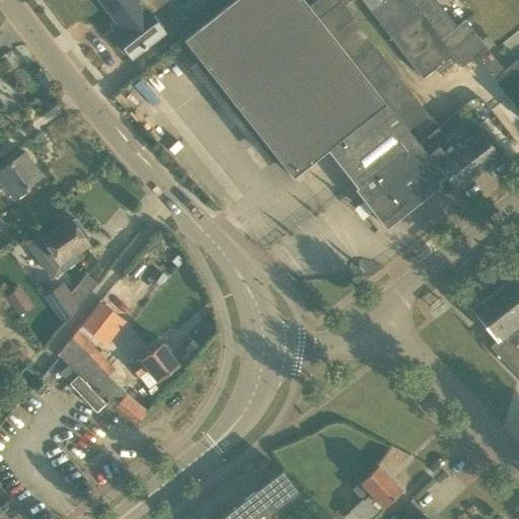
[(100,0),(123,29),(115,35),(132,57),(163,32),(181,18),(166,0),(100,0)]
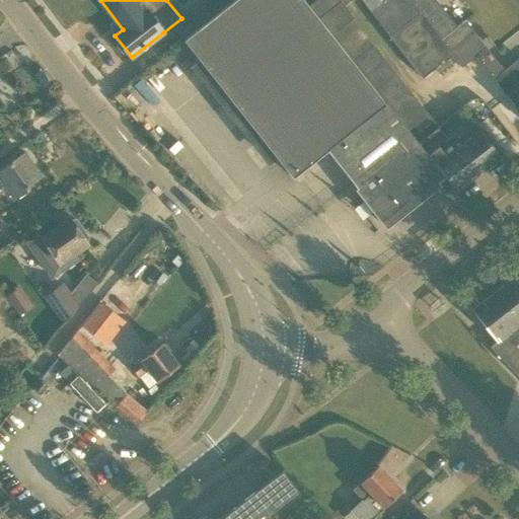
[(232,0),(209,19),(183,39),(292,177),(327,150),(386,102),(369,81),(352,61),(331,35),(308,6),(303,0),(232,0)]
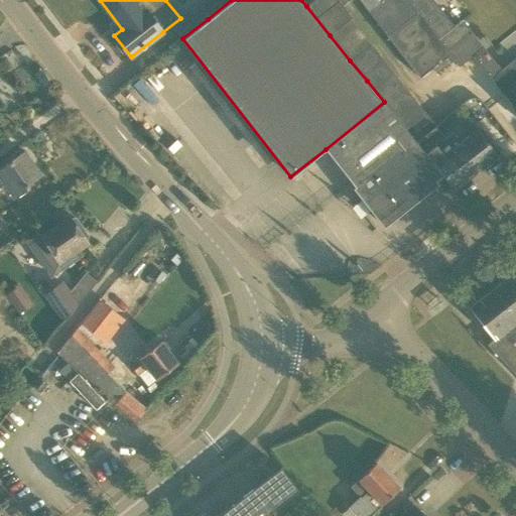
[(208,19),(229,0),(204,0),(197,5),(208,19)]
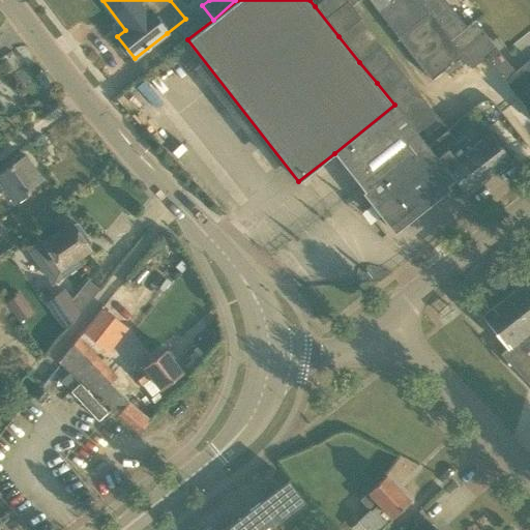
[(321,0),(315,6),(339,36),(359,19),(361,18),(347,0),(321,0)]
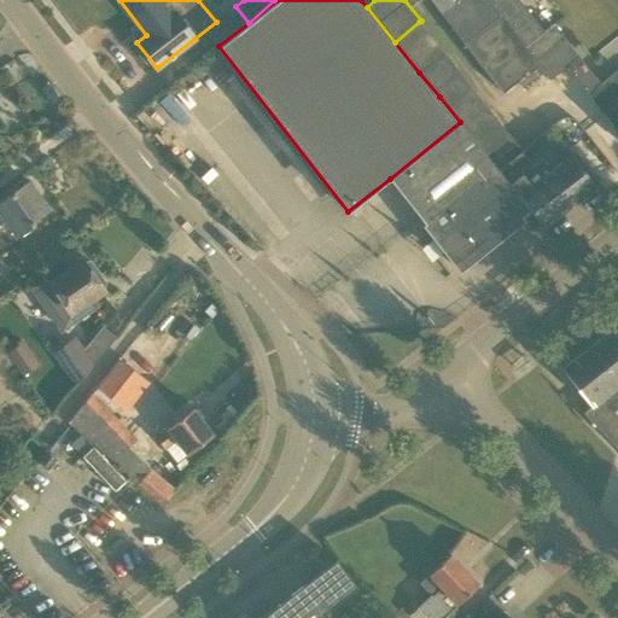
[(523,87),(542,71),(543,70),(488,0),(429,0),(502,92),(518,80),(523,87)]
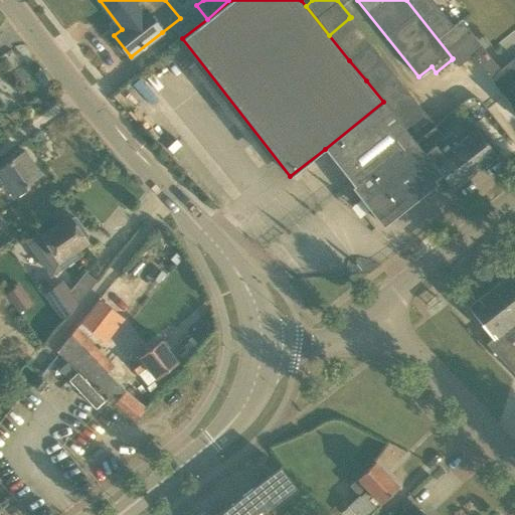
[(406,0),(453,58),(452,59),(458,66),(472,55),(514,110),(514,57),(501,69),(490,56),(462,20),(454,26),(445,14),(437,5),(433,0),(406,0)]
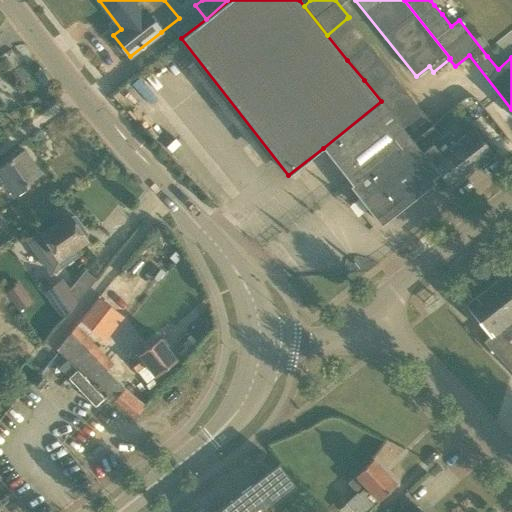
[(367,43),(347,60),(364,80),(384,64),(367,43)]
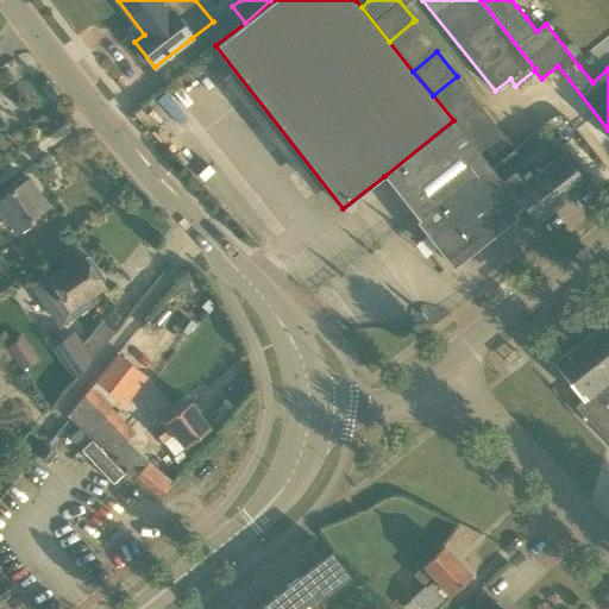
[(512,145),(479,106),(456,125),(488,164),(512,145)]
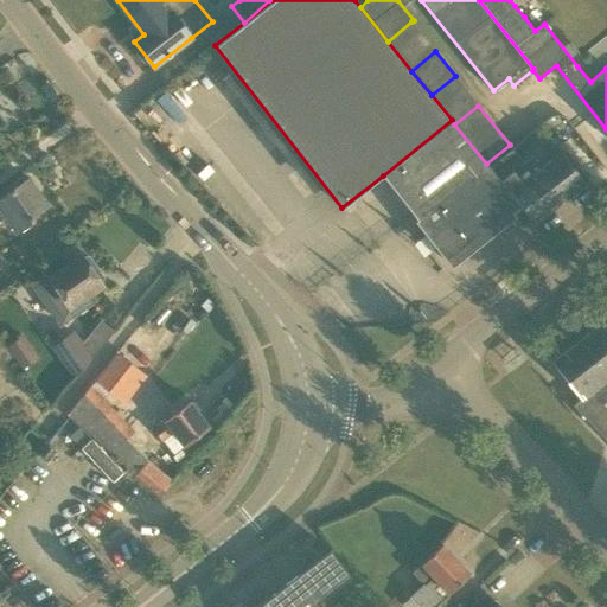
[(383,176),(417,219),(486,164),(454,125),(452,120),(383,176)]
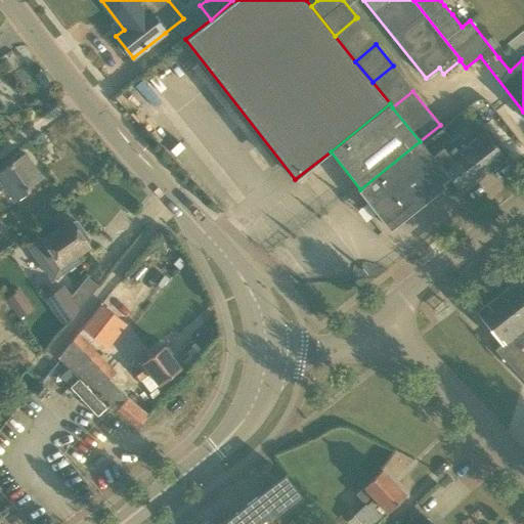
[(440,125),(420,141),(447,176),(461,192),(505,158),(505,157),(506,156),(505,154),(504,156),(484,131),(468,143),(459,132),(451,138),(440,125)]
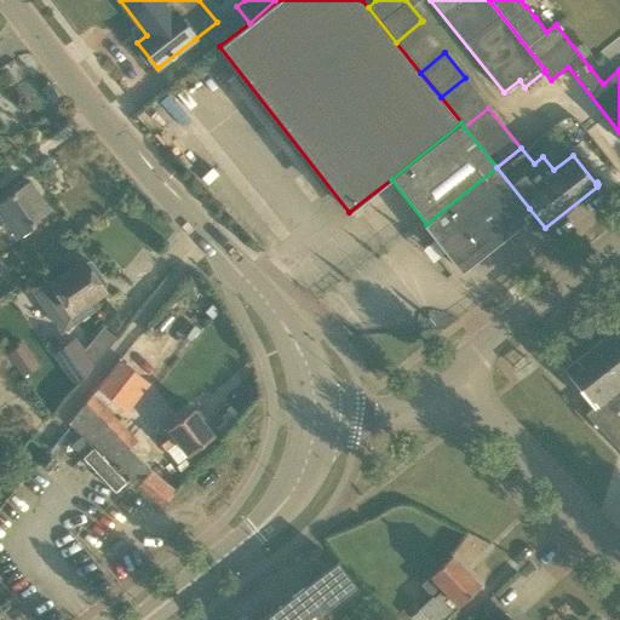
[(522,216),(529,208),(497,167),(426,224),(425,225),(460,271),(524,220),(522,216)]
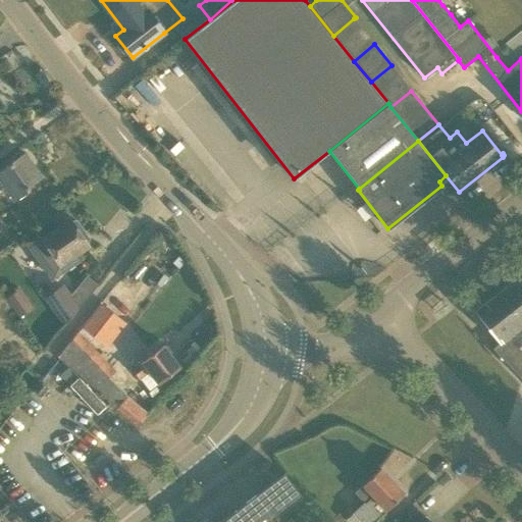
[(40,176),(23,153),(0,168),(0,206),(12,198),(13,199),(30,188),(28,185),(40,176)]
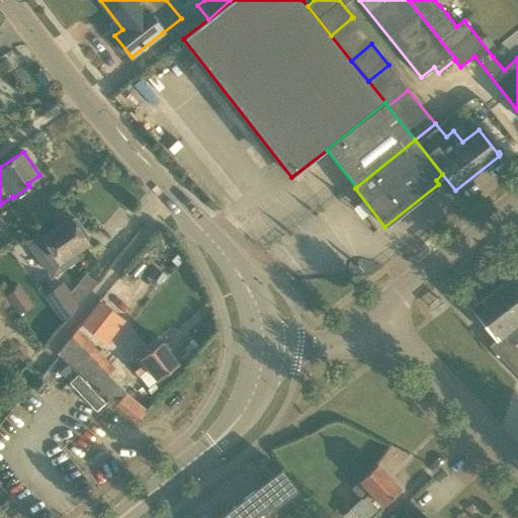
[(86,243),(70,220),(69,219),(45,235),(40,230),(26,239),(52,276),(77,258),(73,252),(86,243)]
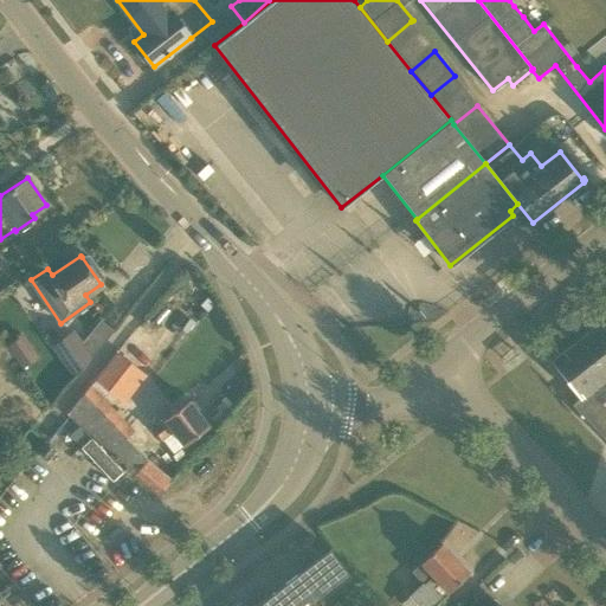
[(605,324),(603,321),(550,361),(579,398),(572,405),(605,440),(605,407),(603,405),(604,404),(603,403),(605,399),(605,324)]
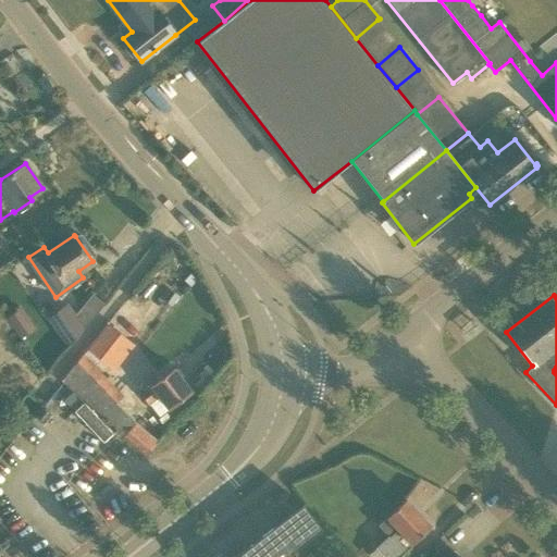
[(83,329),(74,316),(66,305),(48,317),(69,346),(83,329)]
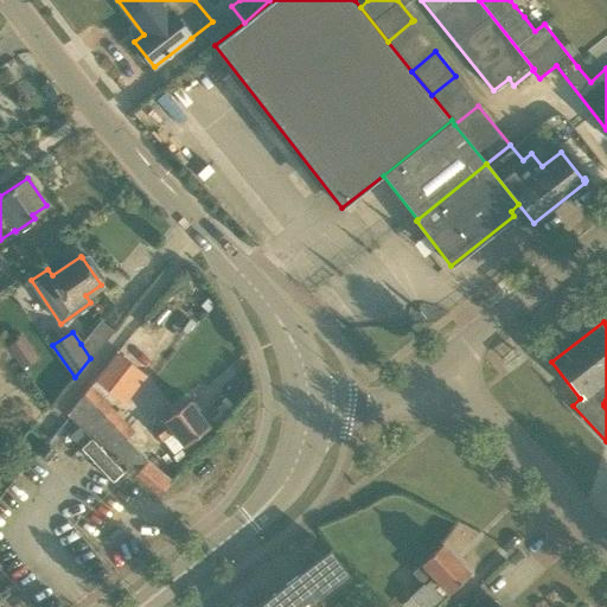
[(0,364),(6,362),(14,356),(0,333),(0,364)]
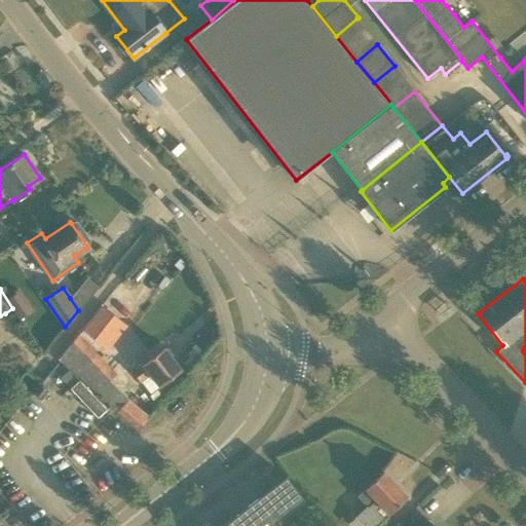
[(19,291),(7,297),(17,315),(28,310),(19,291)]
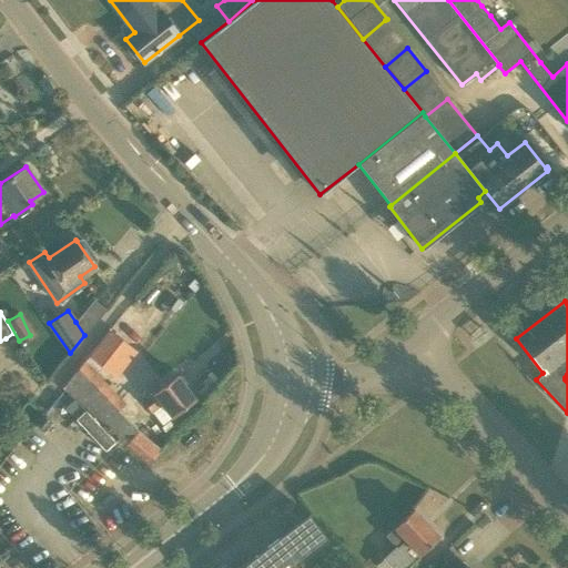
[(111,327),(91,353),(111,369),(132,346),(111,327)]
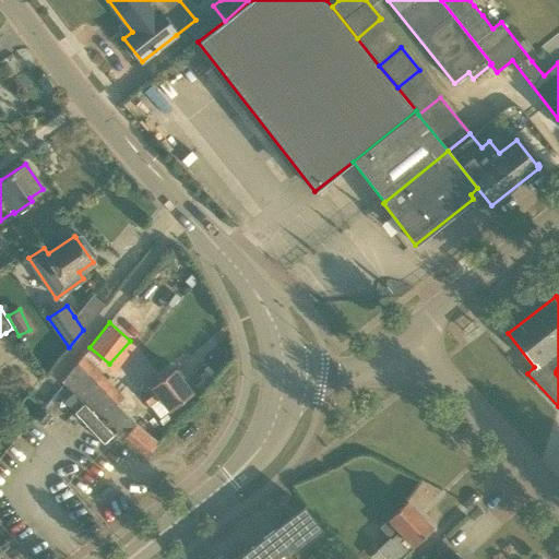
[(125,397),(104,375),(82,356),(61,382),(120,433),(131,443),(149,456),(158,443),(159,442),(137,424),(117,405),(125,397)]
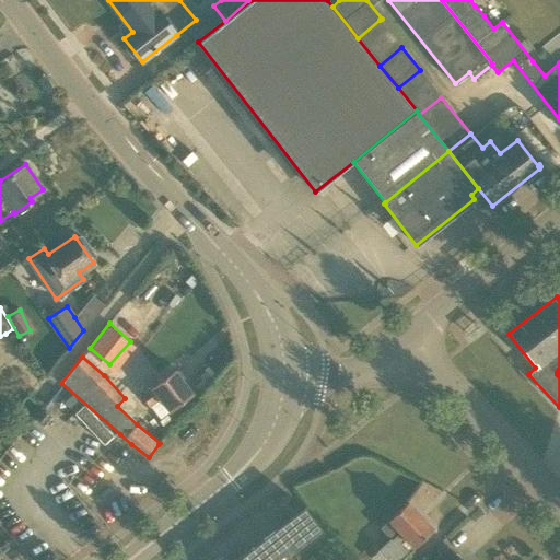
[(161,419),(193,394),(174,370),(152,387),(141,396),(150,407),(161,419)]
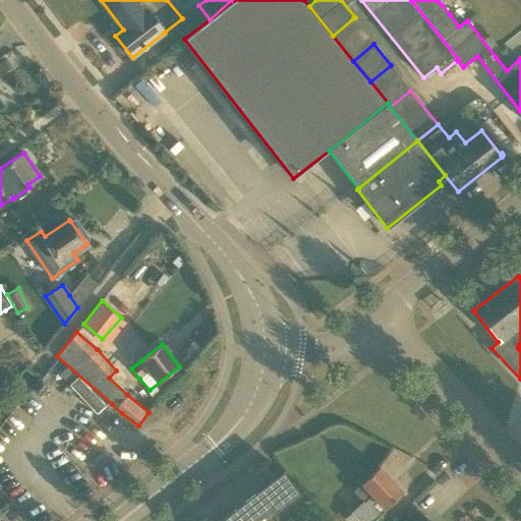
[(76,375),(68,385),(97,411),(105,402),(76,375)]
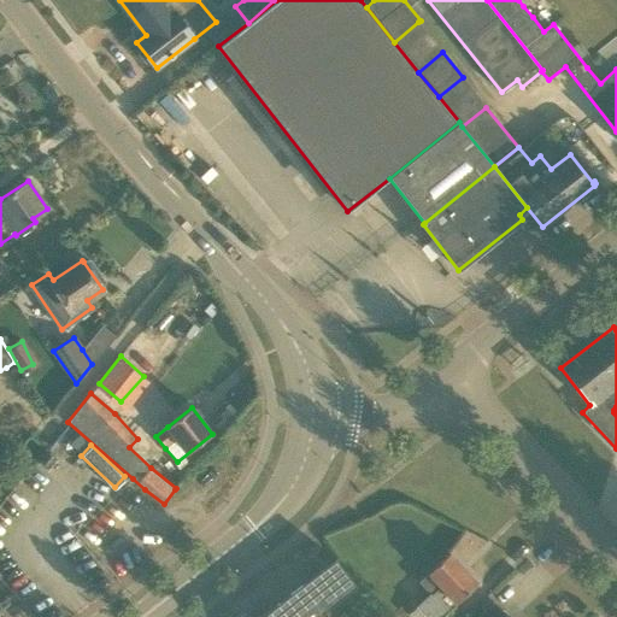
[(48,451),(40,463),(48,469),(57,458),(48,451)]
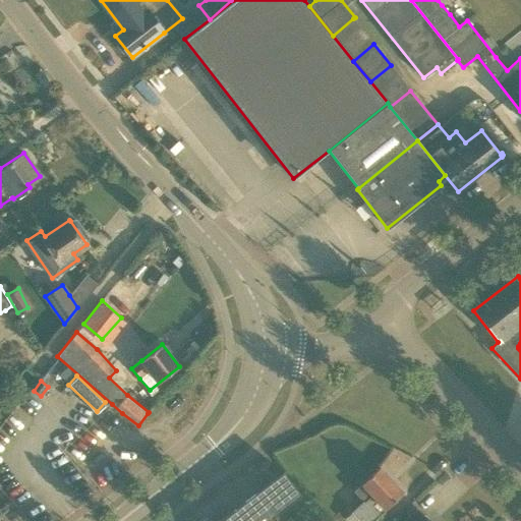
[(372,520),(389,506),(403,491),(380,467),(354,491),(363,501),(352,512),(352,513),(349,516),(354,520),(372,520)]
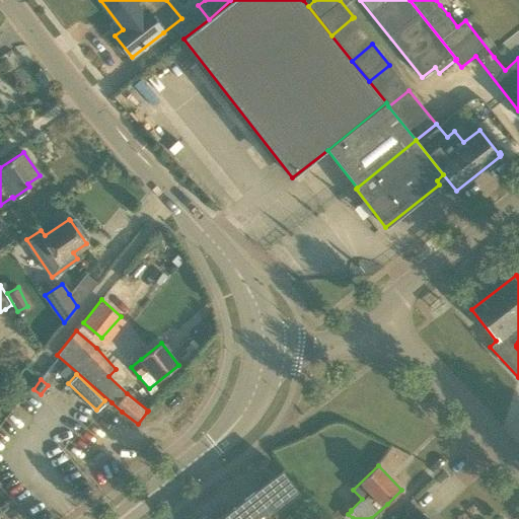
[(267,518),(300,493),(282,469),(219,518),(267,518)]
